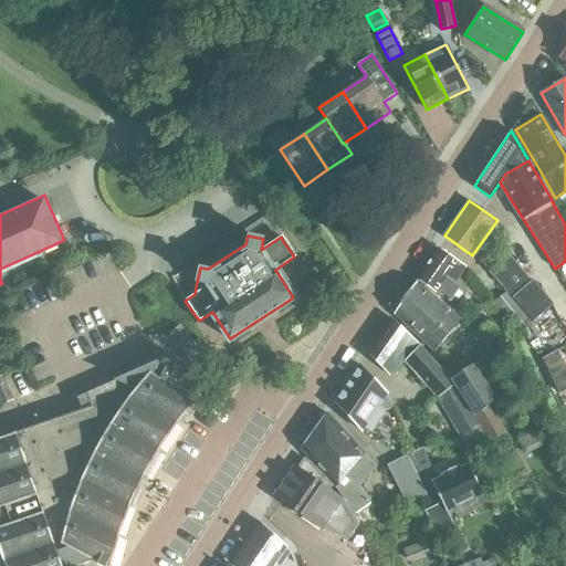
[(450,302),(460,287),(454,284),(465,268),(438,249),(417,279),(450,302)]
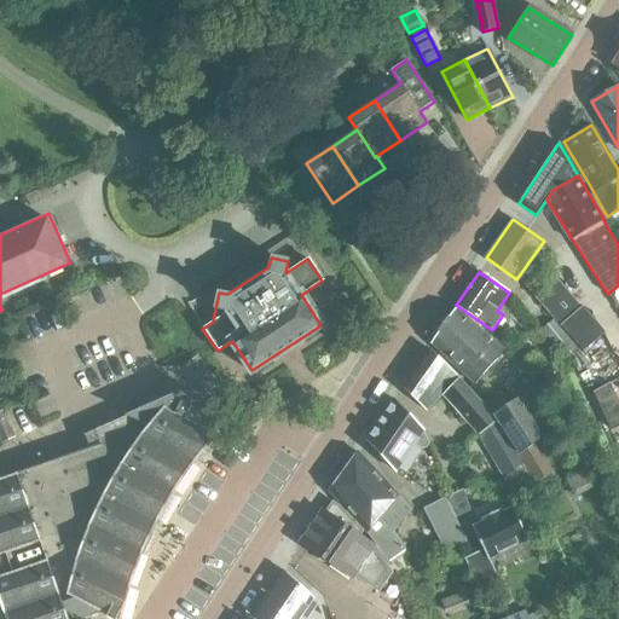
[(548,273),(528,290),(559,327),(579,310),(548,273)]
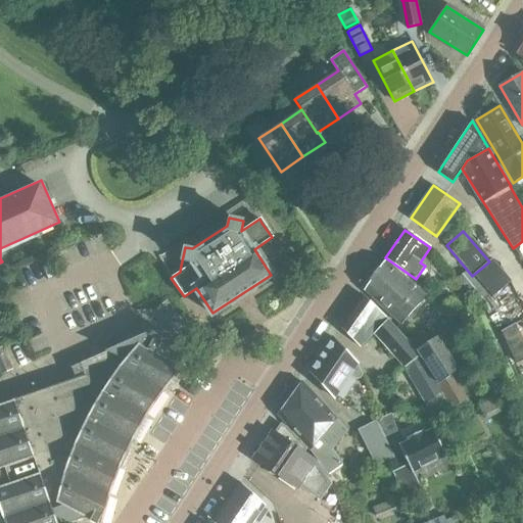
[(401,325),(427,297),(386,258),(364,289),(401,325)]
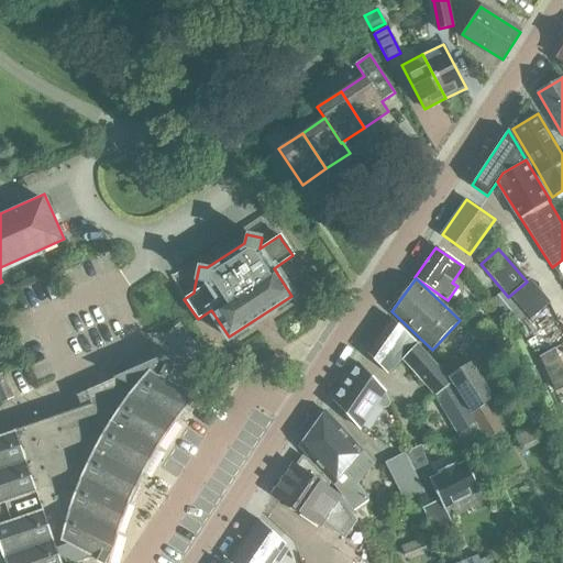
[(503,291),(492,300),(512,327),(523,318),(503,291)]
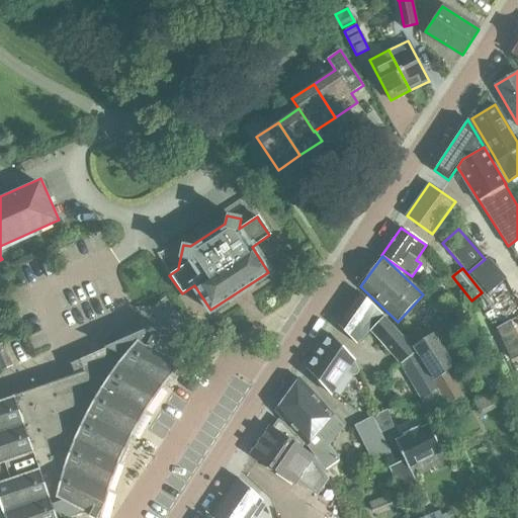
[(370,332),(401,364),(425,409),(442,399),(434,380),(416,352),(417,351),(412,346),(383,317),(357,290),(335,322),(357,345),(370,332)]
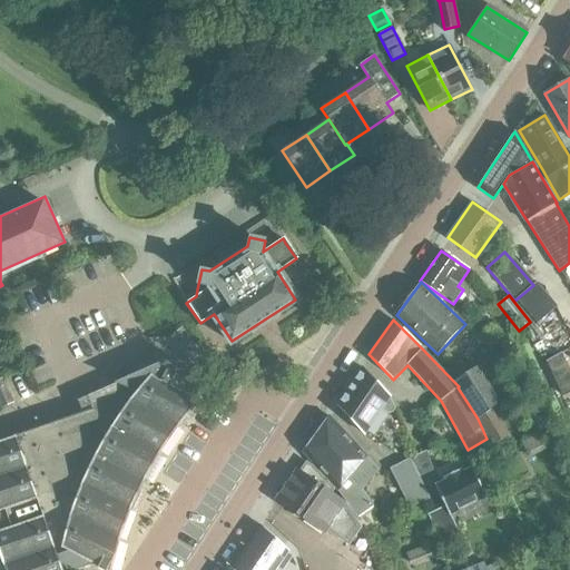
[(569,371),(563,350),(547,355),(559,393),(569,390),(569,371)]
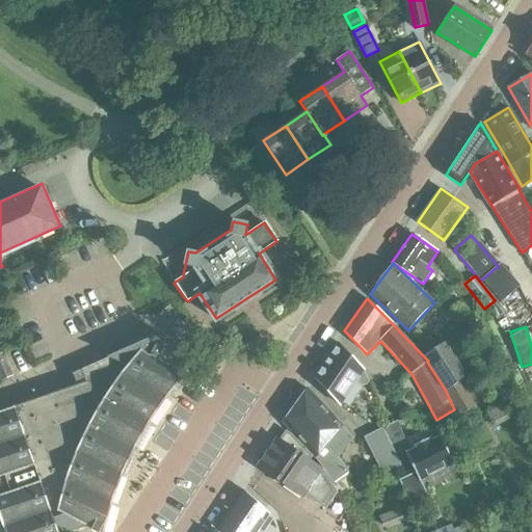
[(72,531),(87,527),(97,531),(104,531),(111,506),(122,477),(134,449),(150,423),(167,397),(187,374),(186,372),(185,373),(178,370),(180,366),(181,361),(180,352),(178,348),(171,341),(168,339),(159,337),(155,338),(151,339),(73,374),(77,386),(0,411),(0,517),(4,531),(72,531)]
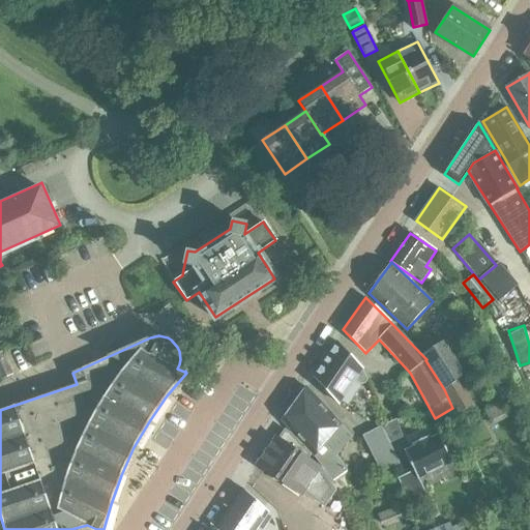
[(444,340),(421,354),(427,359),(425,360),(444,389),(452,408),(457,414),(473,404),(465,392),(463,393),(455,382),(466,375),(444,340)]
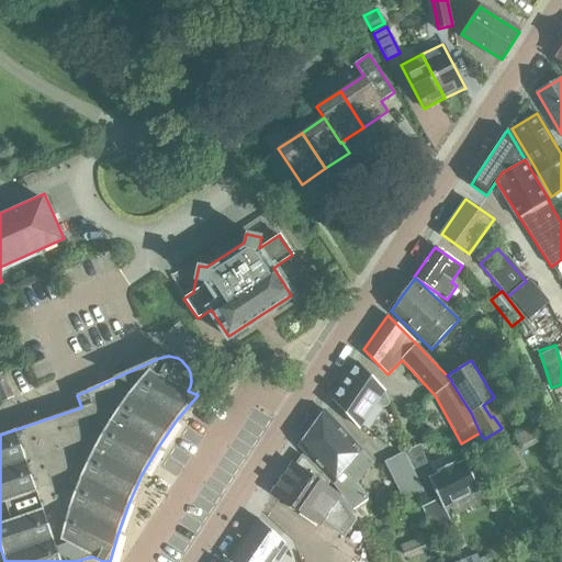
[(359,428),(375,402),(380,406),(383,407),(390,401),(384,391),(359,363),(333,403),(359,428)]
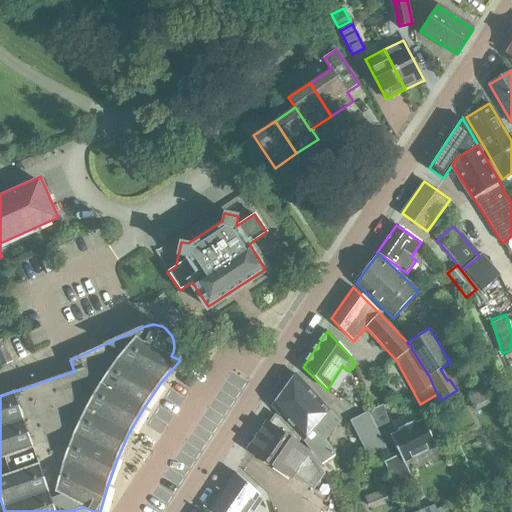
[(0,366),(0,367),(12,362),(3,339),(0,340),(0,366)]
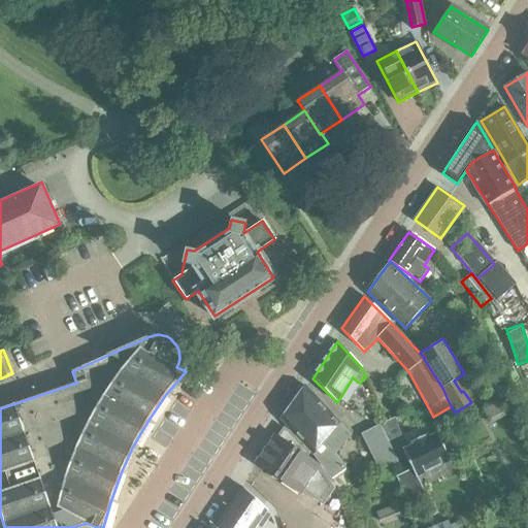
[(331,480),(347,468),(335,454),(352,435),(305,387),(281,419),(314,455),(331,480)]
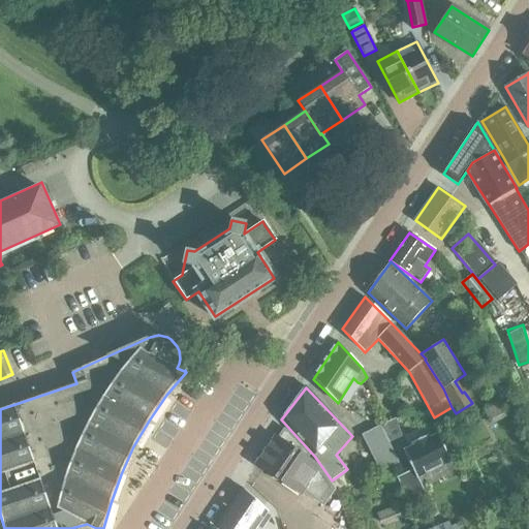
[(483,408),(489,421),(503,413),(497,401),(483,408)]
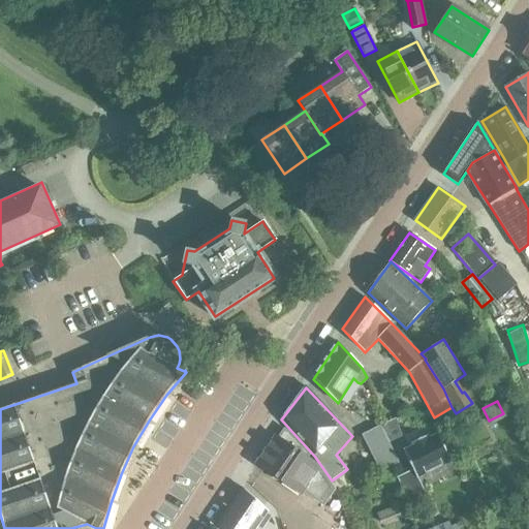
[(380,472),(399,462),(380,425),(362,434),(380,472)]
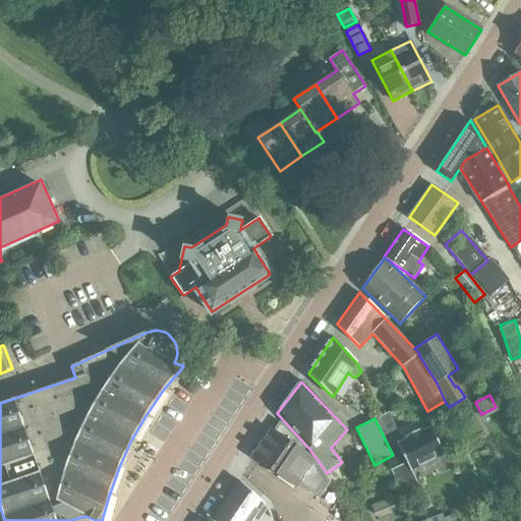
[(267,433),(265,432),(256,444),(259,446),(251,456),(296,487),(298,484),(317,498),(329,482),(286,427),(280,423),(274,431),(271,429),(267,433)]
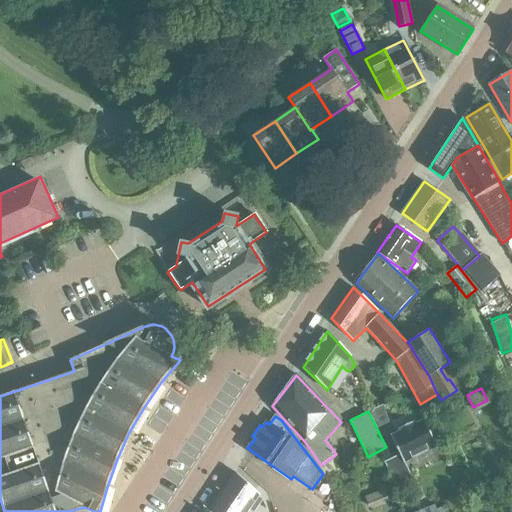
[(390,433),(400,454),(384,462),(395,486),(411,478),(405,463),(435,447),(420,418),(390,433)]
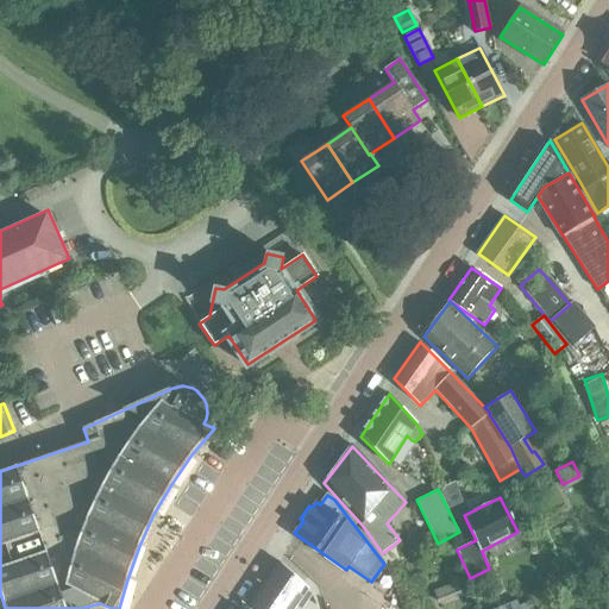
[(294,608),(301,601),(309,589),(280,562),(248,608),(249,608),(294,608)]
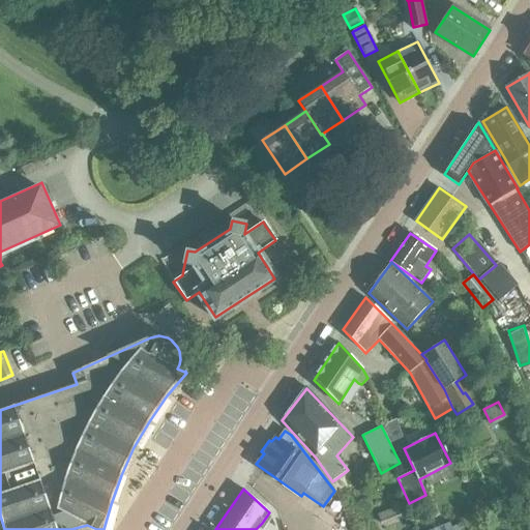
[(399,514),(395,507),(379,514),(381,522),(399,514)]
